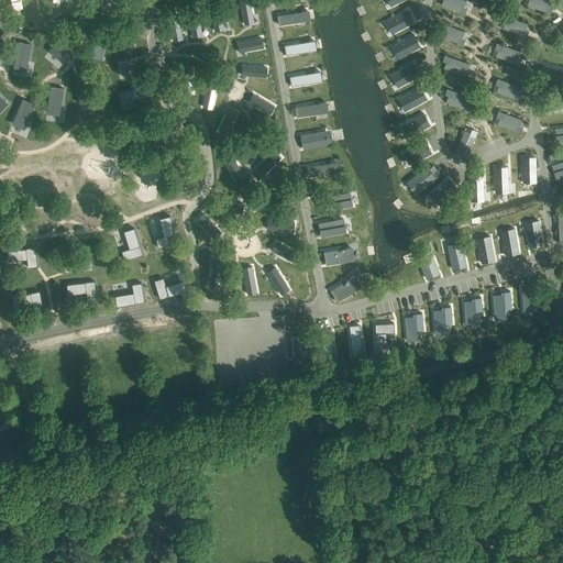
[(250,0),(241,0),(240,0),(245,26),(255,25),(250,0)]
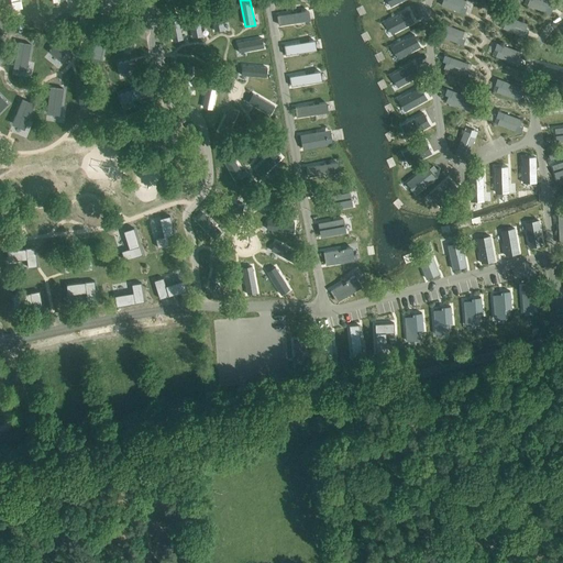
[(446,0),(442,0),(441,6),(459,12),(461,6),(464,7),(466,0),(465,0),(446,0)]
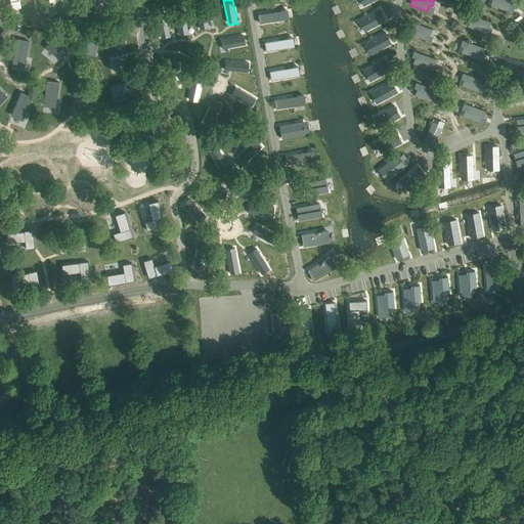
[(491,0),(490,4),(507,10),(509,5),(512,6),(514,0),(512,0),(491,0)]
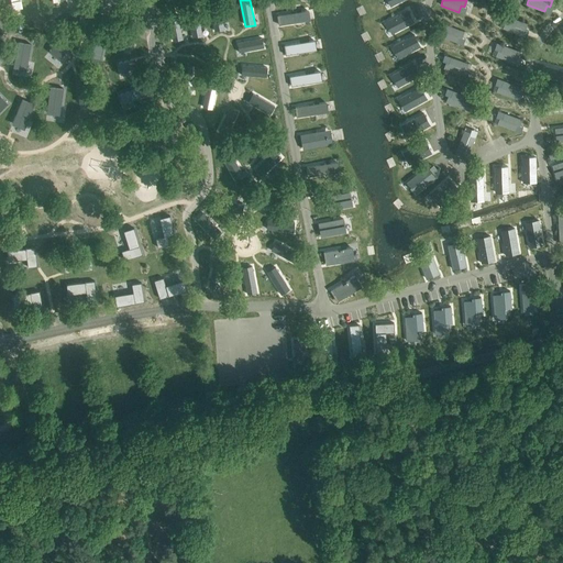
[(220,6),(210,7),(214,33),(225,32),(220,6)]
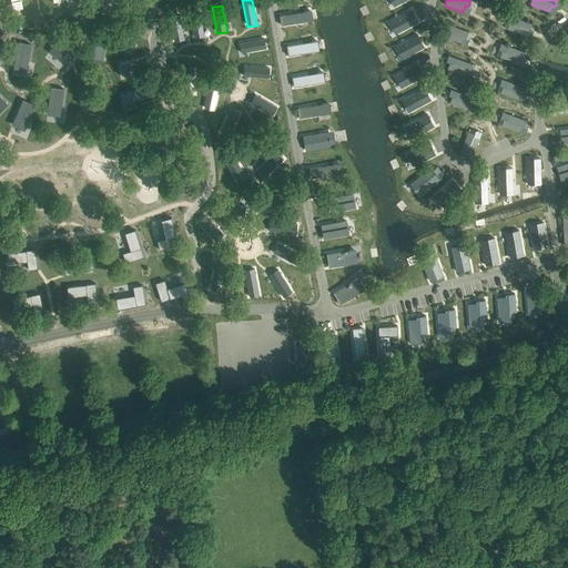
[(310,10),(281,16),(282,26),(311,20),(310,10)]
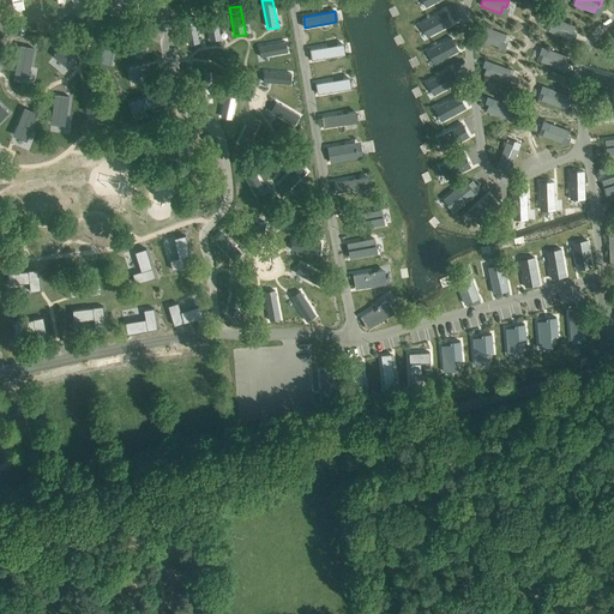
[(445,11),(420,24),(423,30),(425,30),(428,36),(451,24),(445,11)]
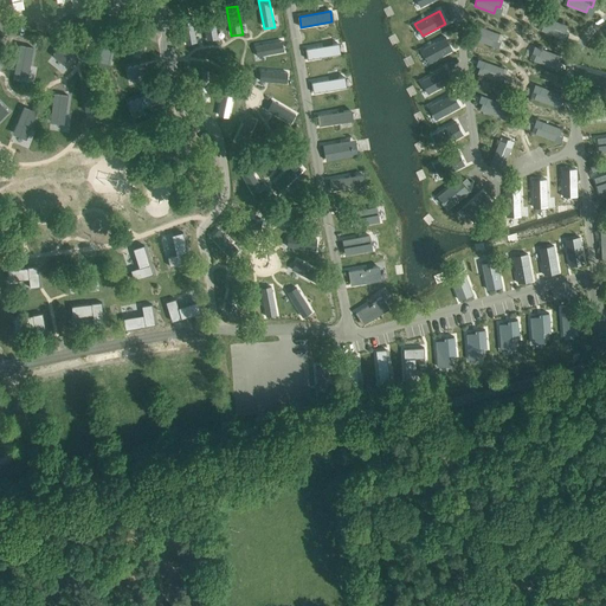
[(214,13),(202,14),(208,43),(219,42),(214,13)]
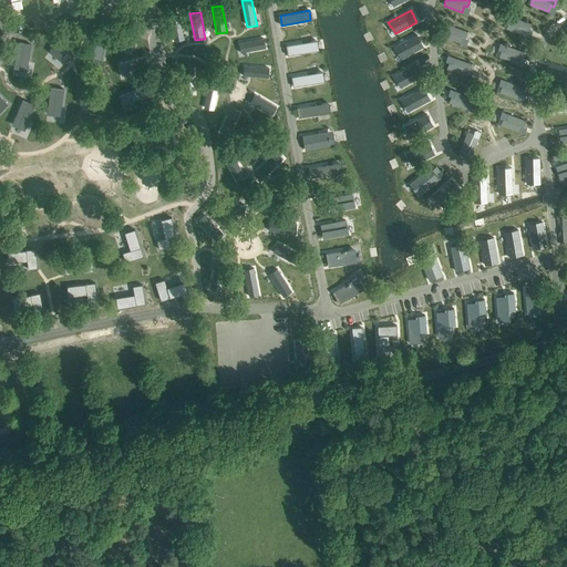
[(181,16),(169,18),(175,44),(185,42),(181,16)]
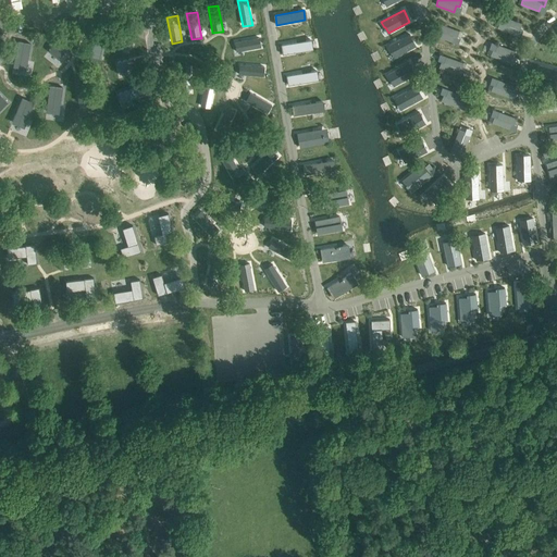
[(499,22),(497,28),(515,35),(517,28),(520,29),(522,24),(505,17),(503,23),(499,22)]
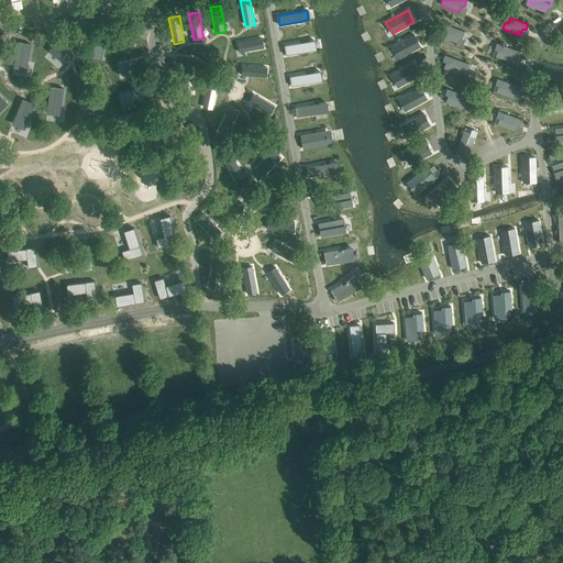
[(442,30),(440,36),(456,43),(460,36),(462,37),(465,32),(448,25),(444,31),(442,30)]
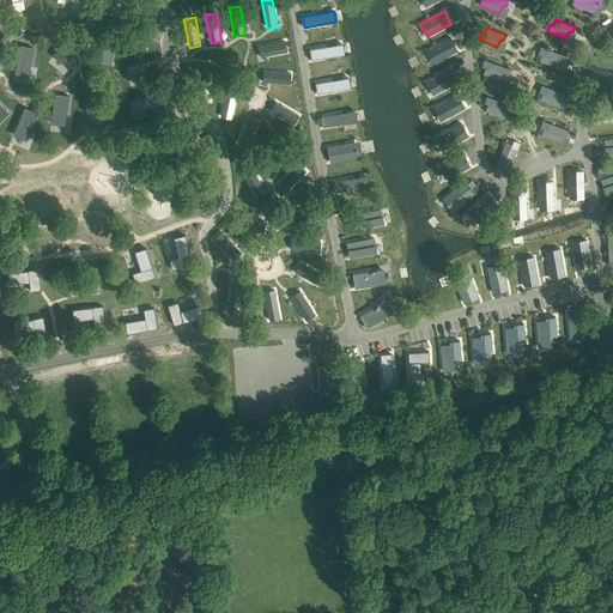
[(451,37),(426,50),(430,56),(431,56),(435,62),(457,50),(451,37)]
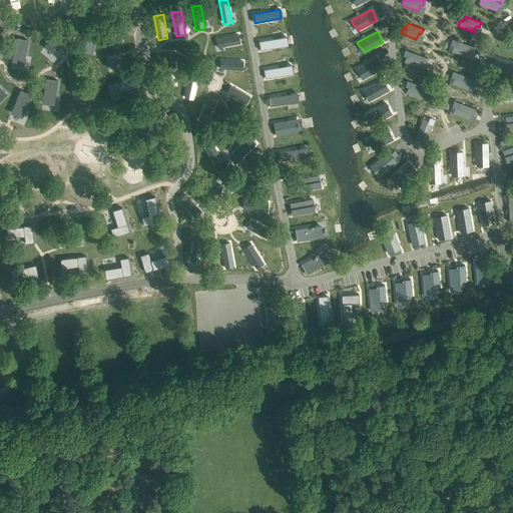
[(123,33),(117,35),(120,46),(127,44),(123,33)]
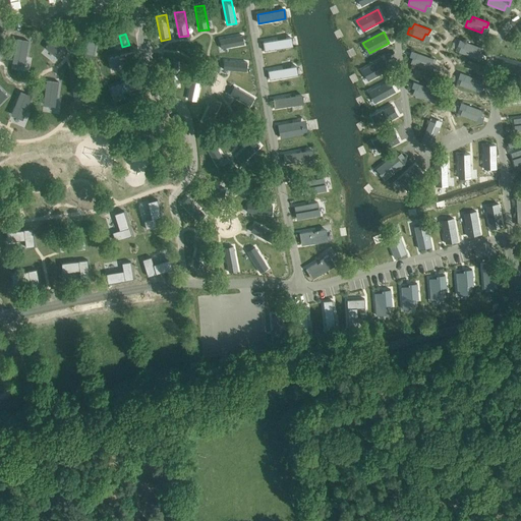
[(220,40),(221,50),(245,46),(243,37),(220,40)]
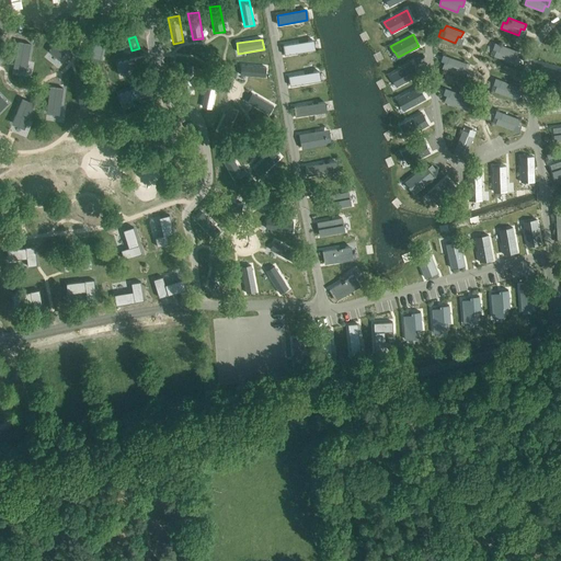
[(312,41),(284,45),(286,55),(315,49),(312,41)]
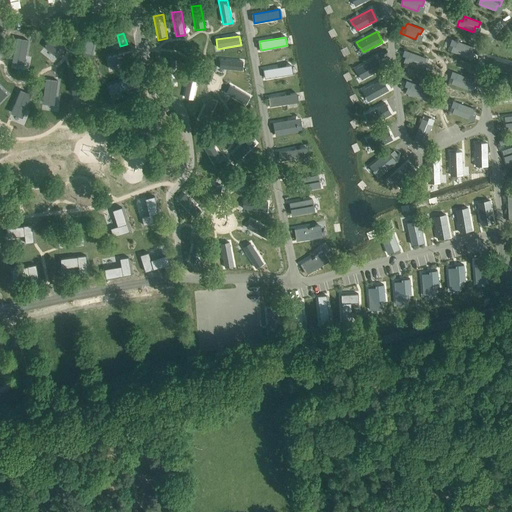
[(34,63),(42,63),(41,40),(34,40),(34,63)]
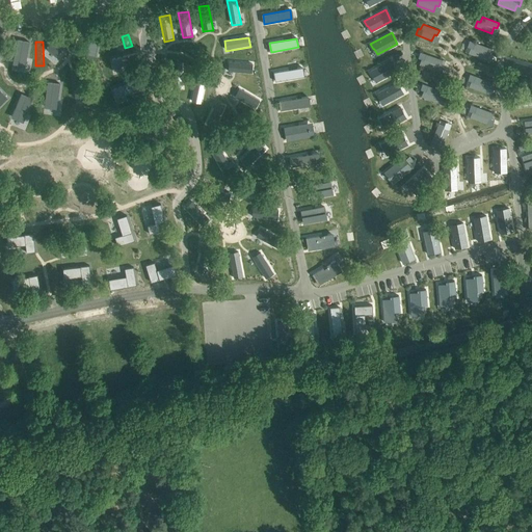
[(470,48),(468,53),(484,59),(486,54),(489,55),(491,49),(475,43),(473,49),(470,48)]
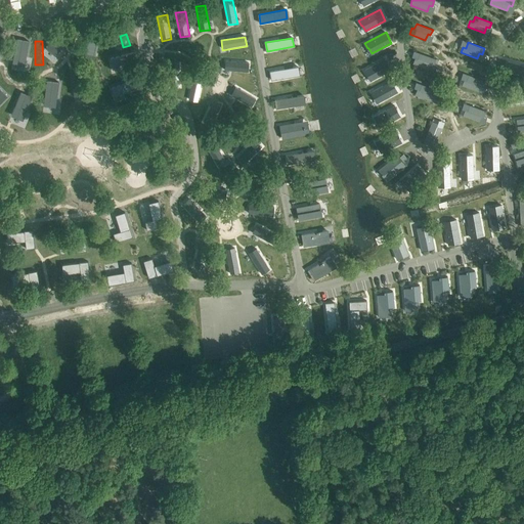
[(22,45),(14,47),(19,68),(27,66),(22,45)]
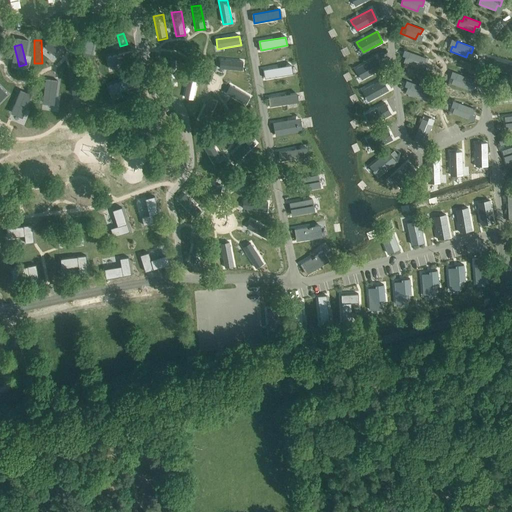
[(405,56),(403,62),(419,68),(421,62),(424,63),(426,58),(410,52),(408,57),(405,56)]
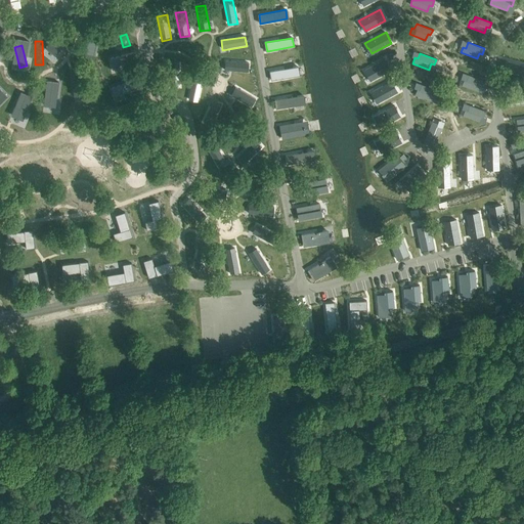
[(385,58),(364,71),(367,76),(368,75),(372,81),(391,70),(385,58)]
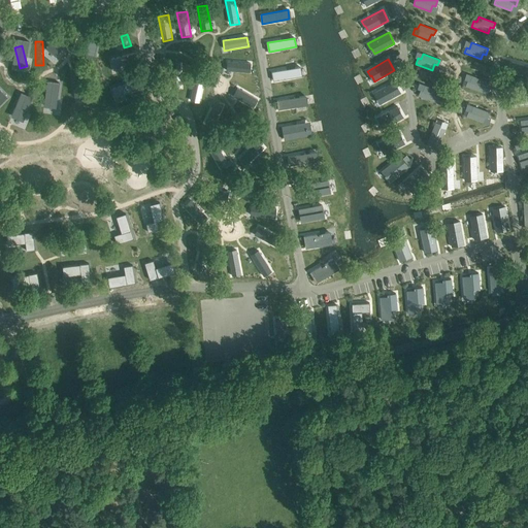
[(227,62),(226,71),(251,73),(253,64),(227,62)]
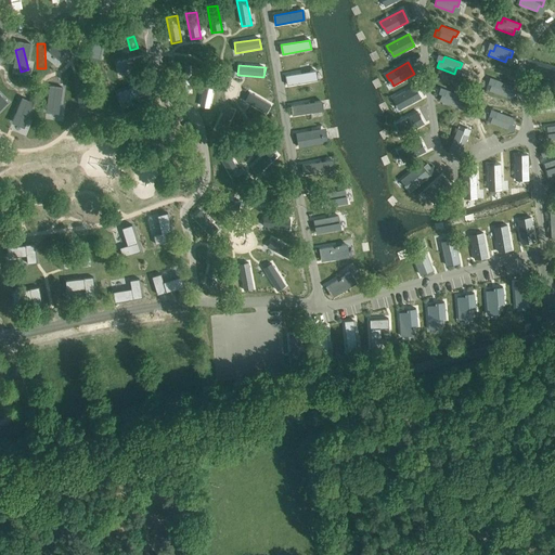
[(554,68),(538,65),(536,74),(554,78),(554,68)]
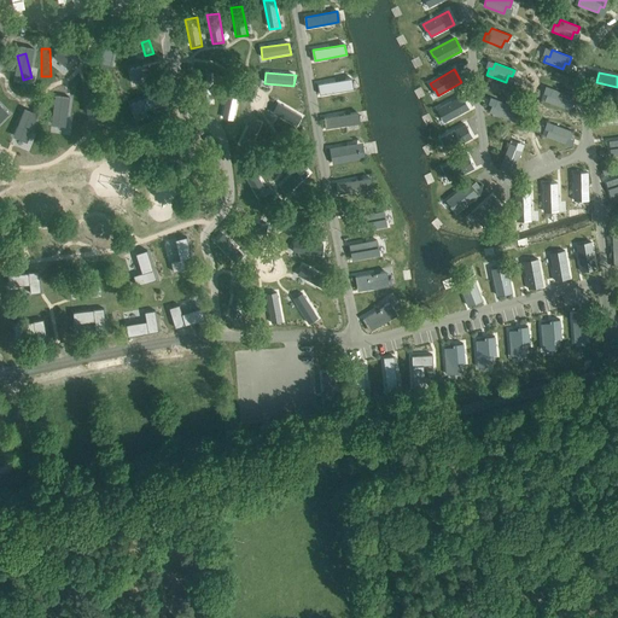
[(213,76),(200,76),(202,106),(213,106),(213,76)]
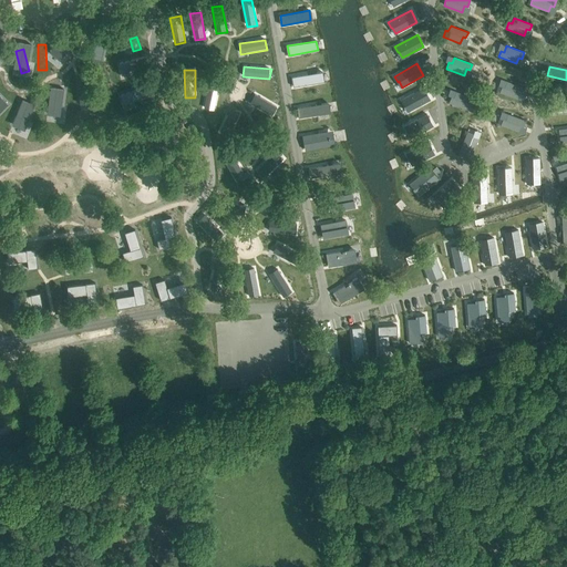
[(322,73),(294,78),(296,88),(325,83),(322,73)]
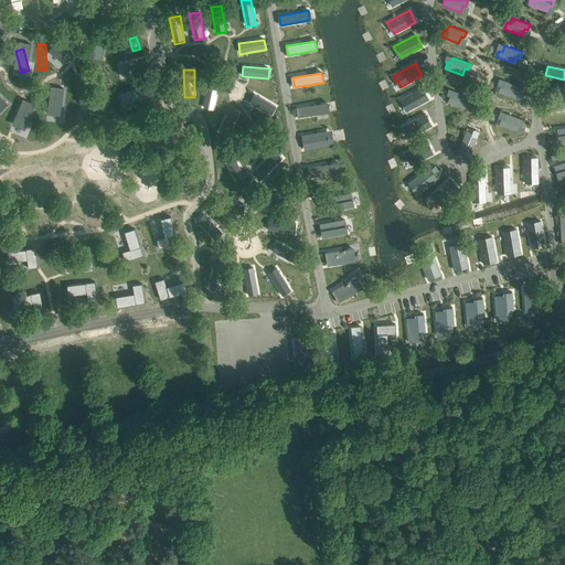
[(42,78),(43,102),(53,102),(52,78),(42,78)]
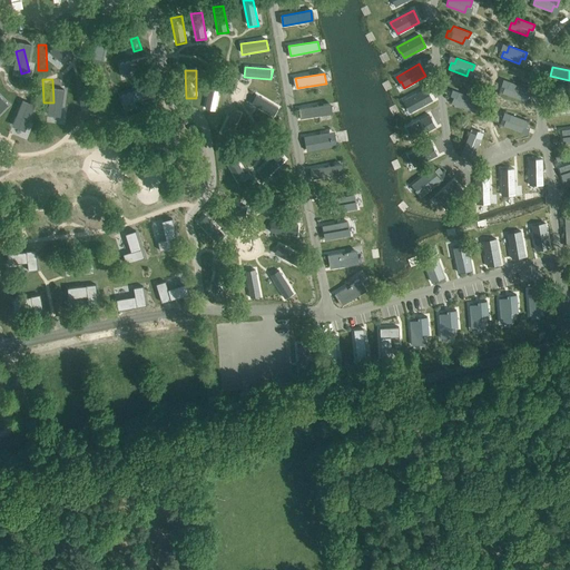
[(26,106),(33,105),(30,80),(22,81),(26,106)]
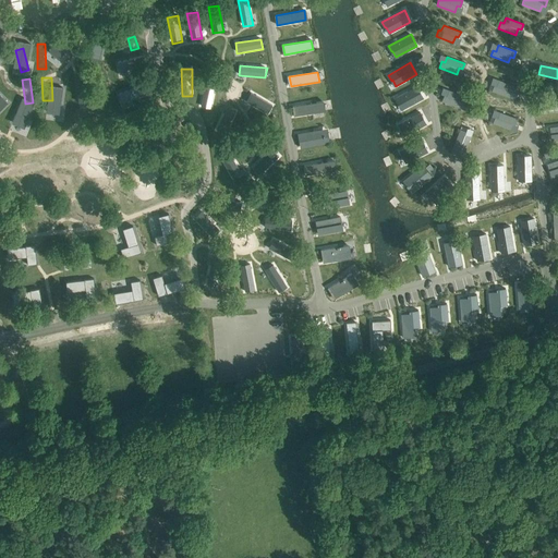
[(494,85),(492,92),(509,98),(511,92),(514,93),(517,86),(499,80),(497,86),(494,85)]
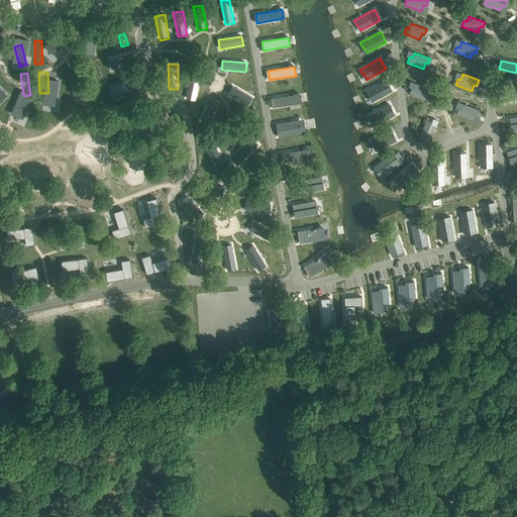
[(200,79),(191,76),(186,100),(196,103),(200,79)]
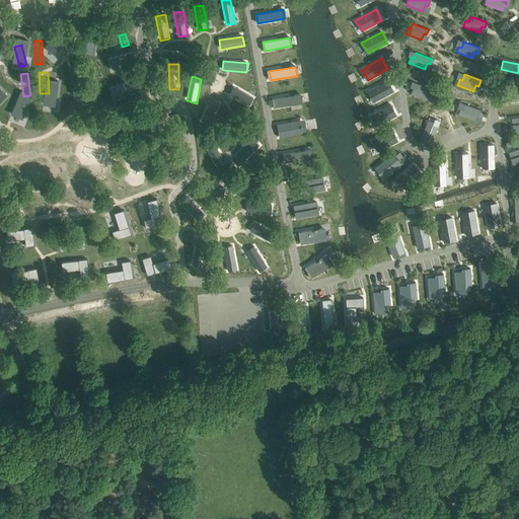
[(388,80),(368,91),(370,96),(371,96),(374,101),(394,91),(388,80)]
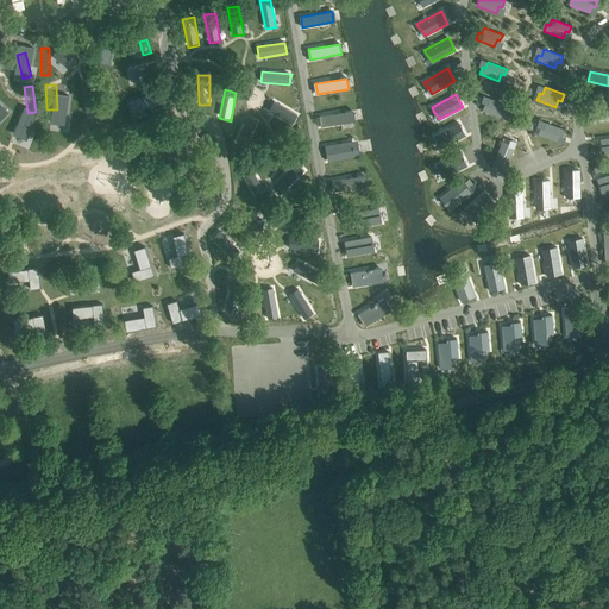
[(484,104),(482,111),(501,118),(503,111),(507,112),(509,106),(490,99),(488,105),(484,104)]
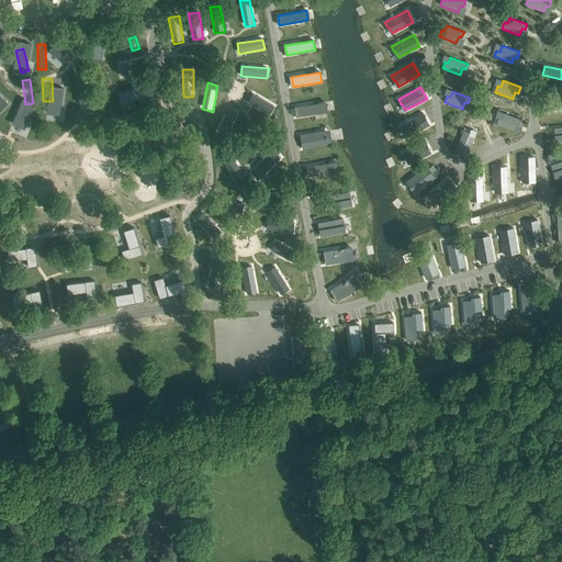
[(253,94),(247,103),(270,116),(276,108),(253,94)]
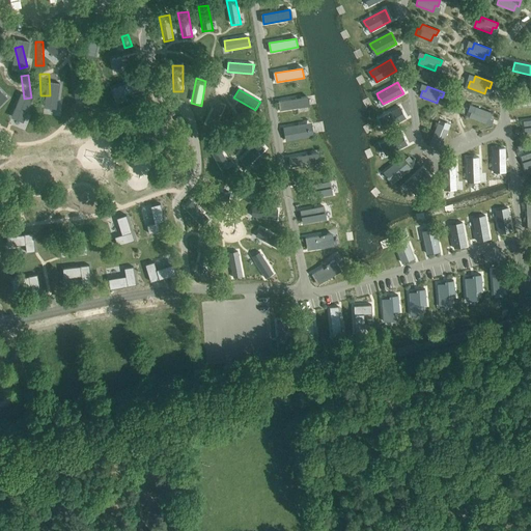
[(530,94),(515,96),(516,106),(530,104),(530,94)]
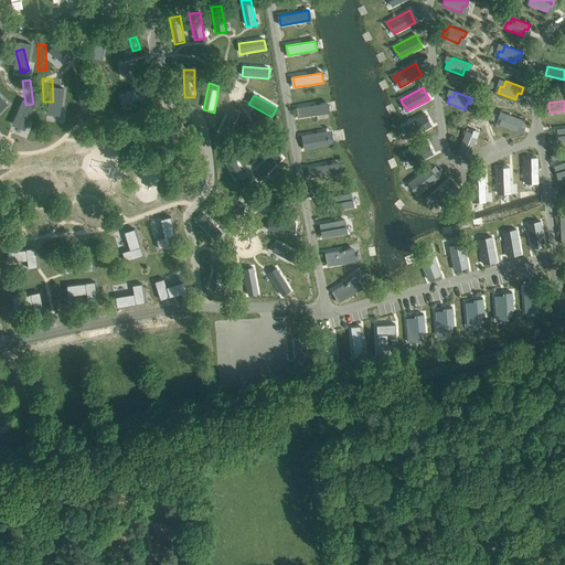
[(326,103),(297,107),(299,117),(327,113),(326,103)]
